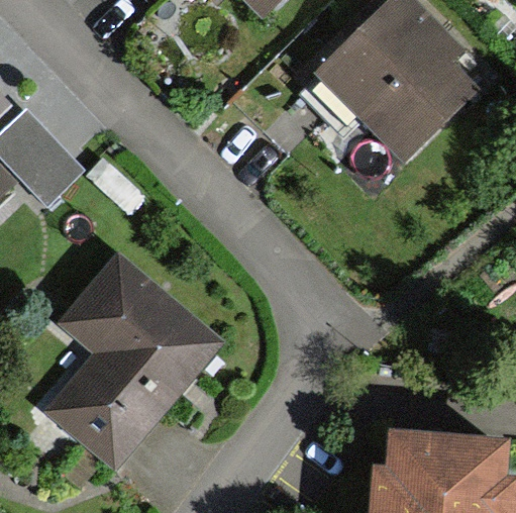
[(240,0),(262,21),(282,0),(240,0)]
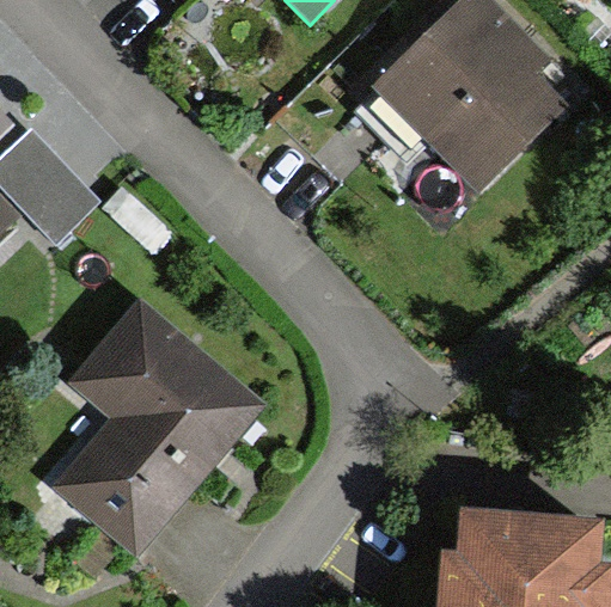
[(456,0),(370,86),(477,194),(562,110),(532,79),(545,66),(480,0),(456,0)]
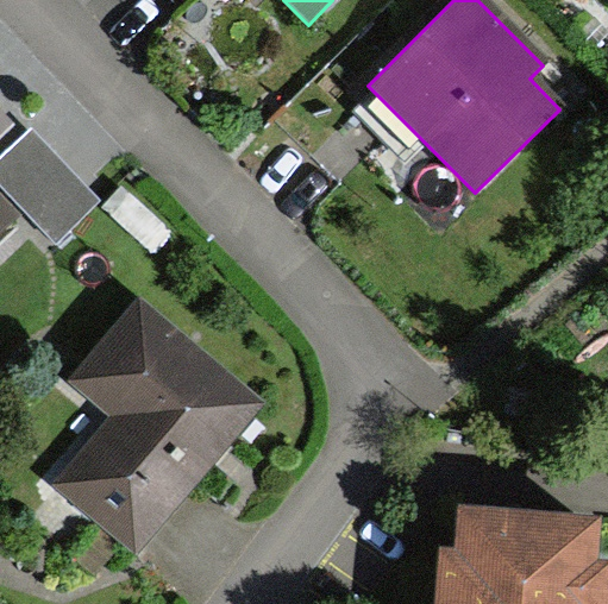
[(0,139),(14,126),(0,111),(0,236),(20,216),(0,195),(0,139)]
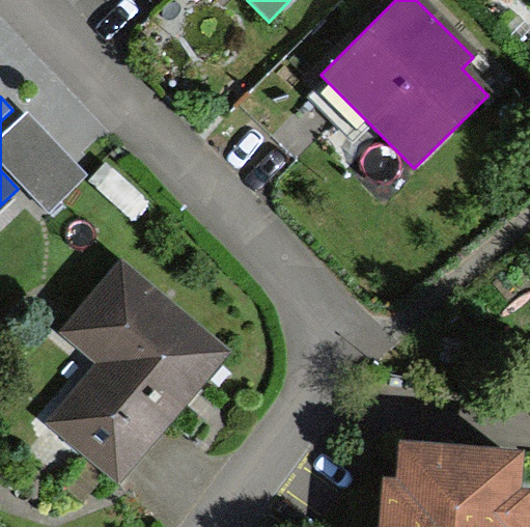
[(27,113),(0,137),(0,161),(46,212),(85,175),(27,113)]
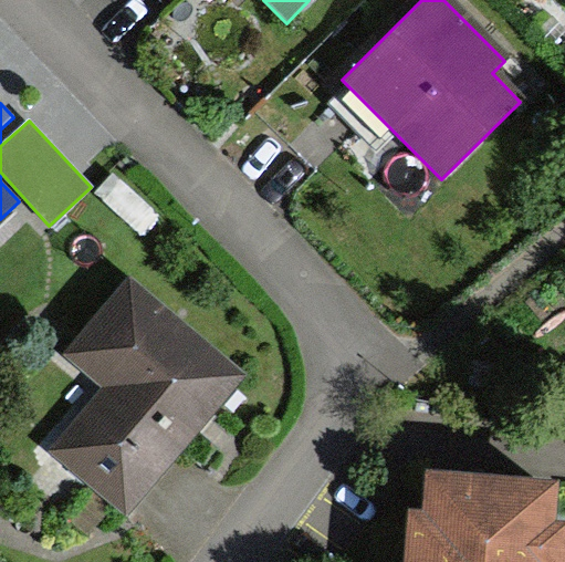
[(124,518),(241,380),(131,288),(70,360),(102,387),(46,453),(124,518)]
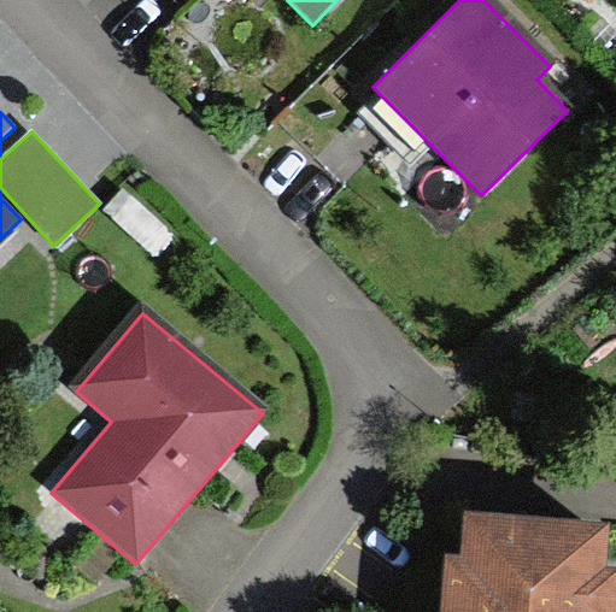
[(605,518),(469,510),(464,554),(446,553),(440,611),(615,611),(615,564),(603,564),(605,518)]
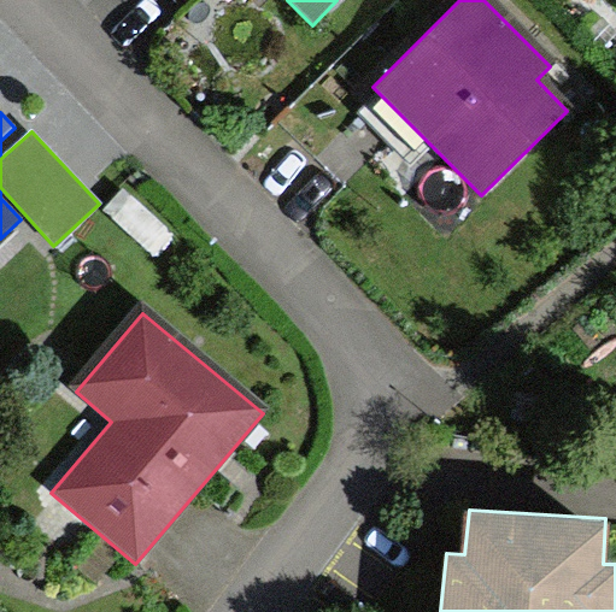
All buildings are outlined.
